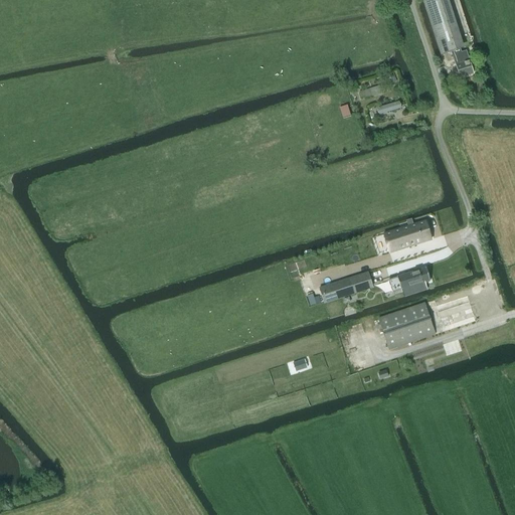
[(421,0),(441,56),(452,52),(453,55),(460,78),(473,74),(466,51),(461,53),(460,49),(443,0),(421,0)]
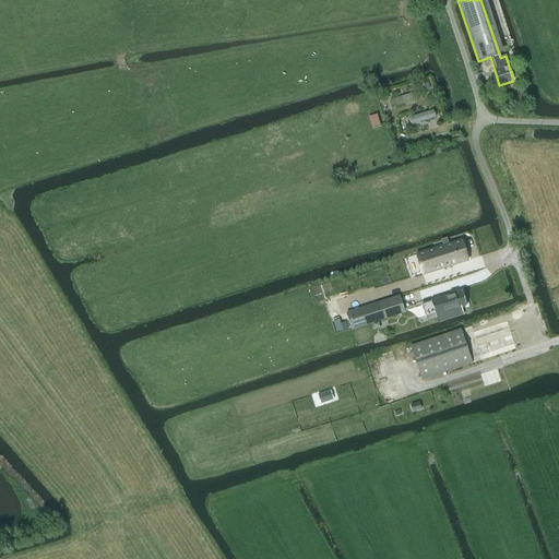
[(430,88),(427,80),(418,83),(421,93),(430,88)]
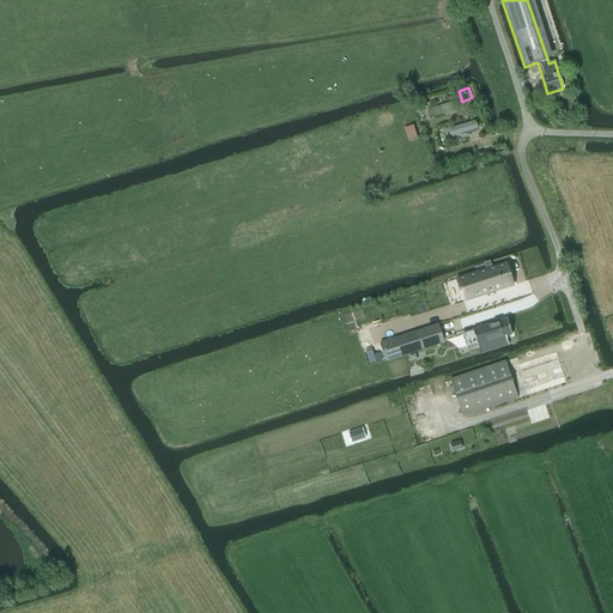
[(451,102),(428,110),(430,119),(442,115),(443,115),(454,111),(451,102)]
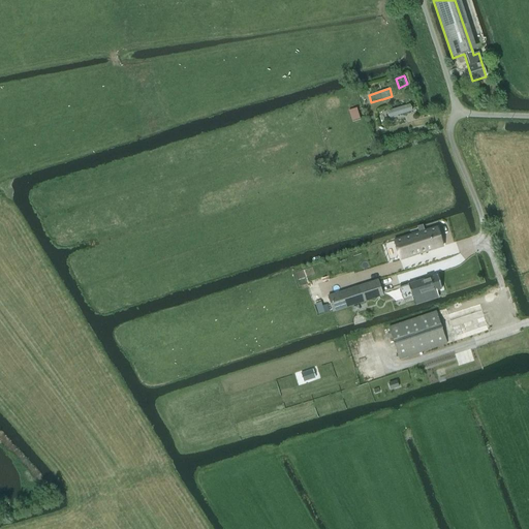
[(389,117),(390,118),(412,112),(411,107),(409,105),(386,111),(389,117)]
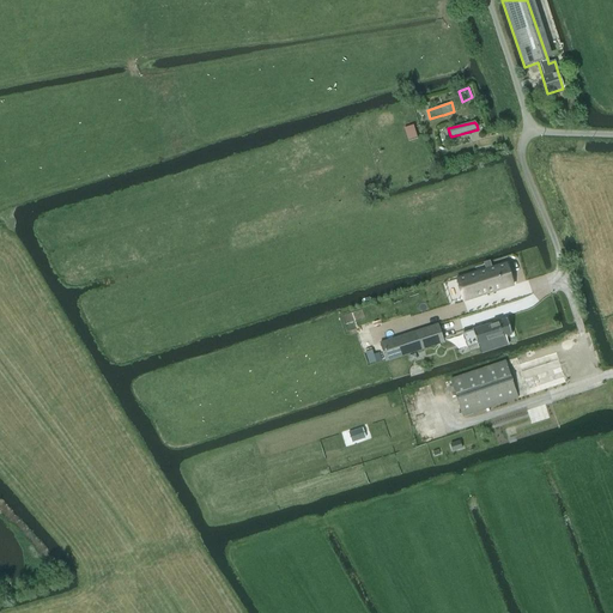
[(486,271),(456,280),(463,302),(513,286),(505,265),(491,268),(490,262),(484,263),(486,271)]
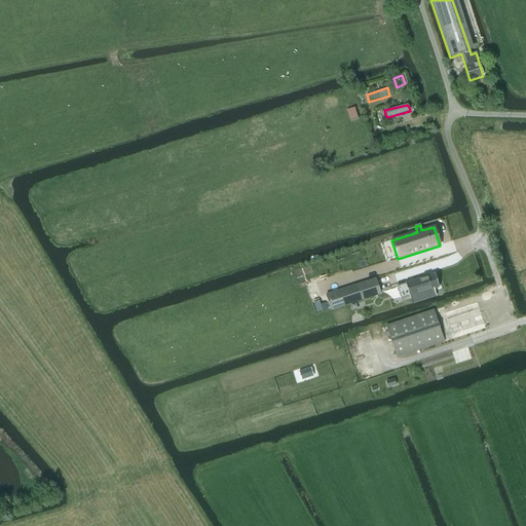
[(405,285),(398,287),(401,299),(409,296),(409,297),(411,297),(412,302),(436,296),(434,290),(439,288),(435,273),(405,284),(405,285)]
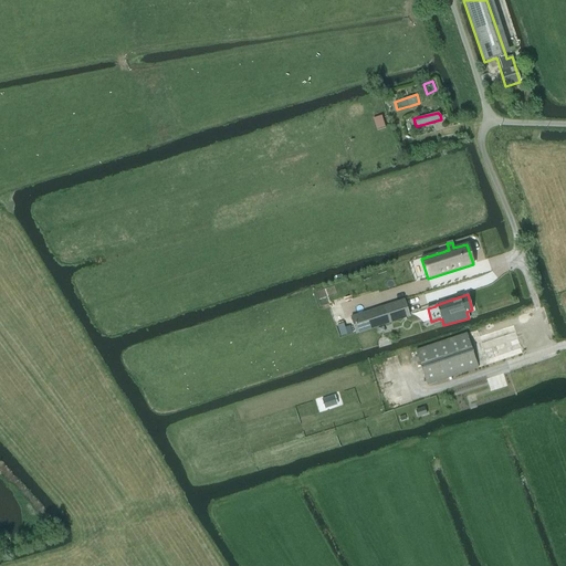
[(384,306),(350,317),(356,334),(389,323),(409,317),(404,300),(384,306)]
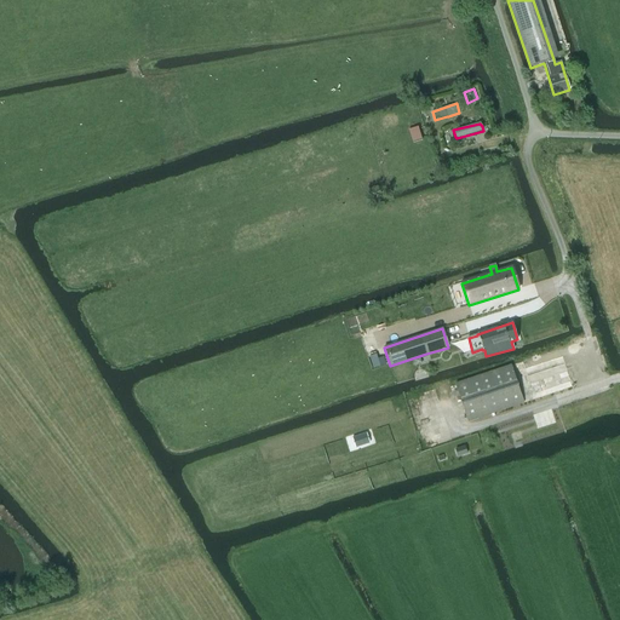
[(468,422),(535,400),(573,388),(562,357),(526,369),(523,362),(455,384),(468,422)]
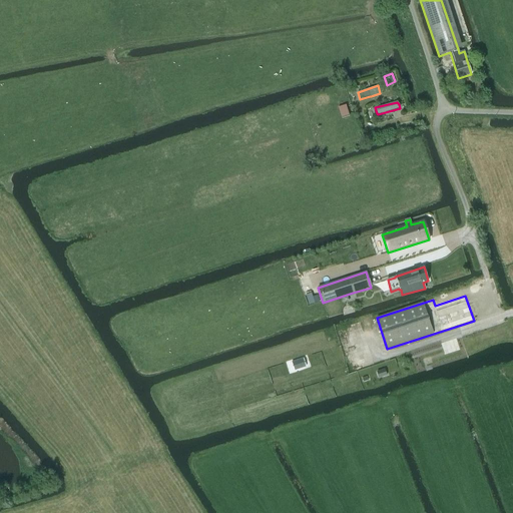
All buildings are outlined.
